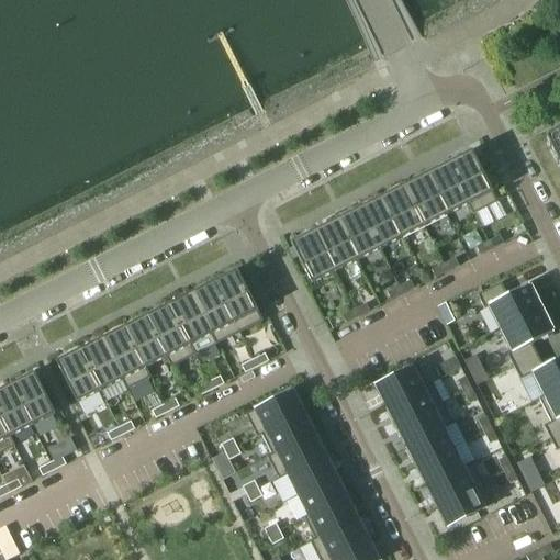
[(559,133),(546,141),(559,168),(559,133)]
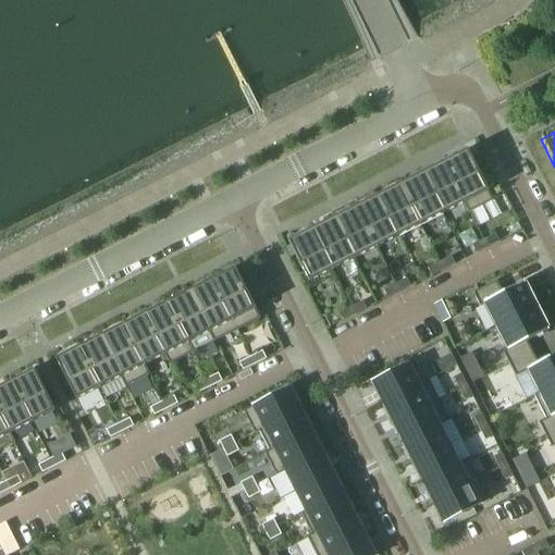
[(468,149),(446,161),(466,201),(465,202),(469,211),(471,211),(493,199),(468,149)]
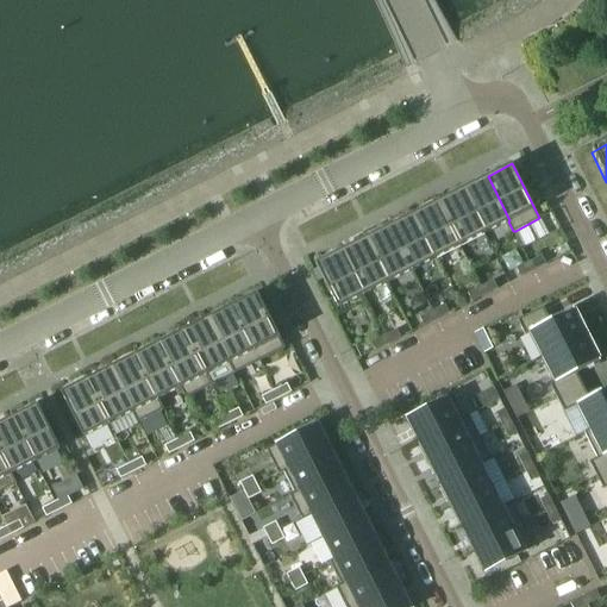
[(509,220),(488,176),(463,188),(486,232),(508,221),(509,220)]
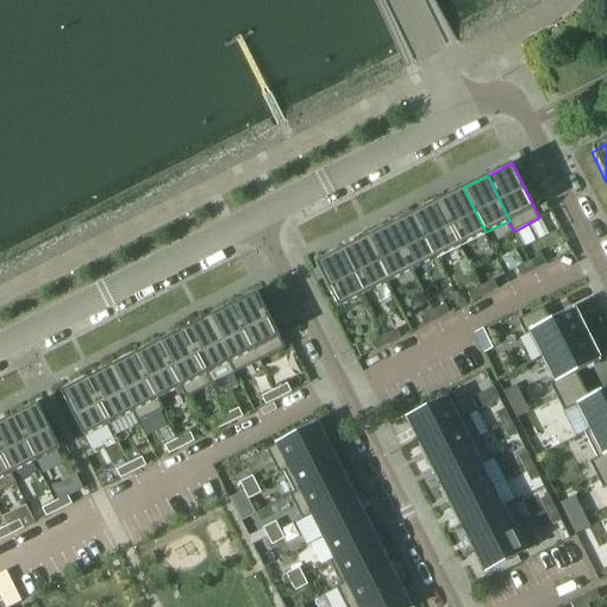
[(486,232),(463,188),(438,200),(461,245),(486,232)]
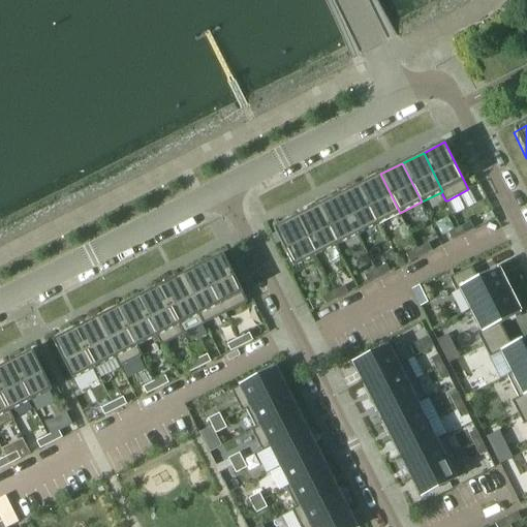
[(400,213),(380,174),(360,185),(379,223),(400,213)]
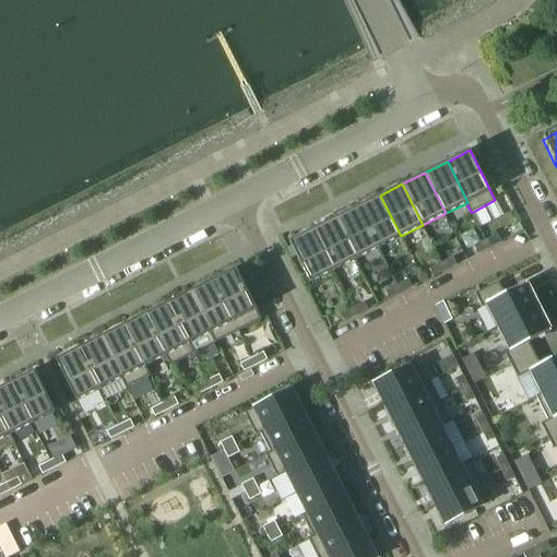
[(401,236),(380,196),(357,206),(378,248),(401,236)]
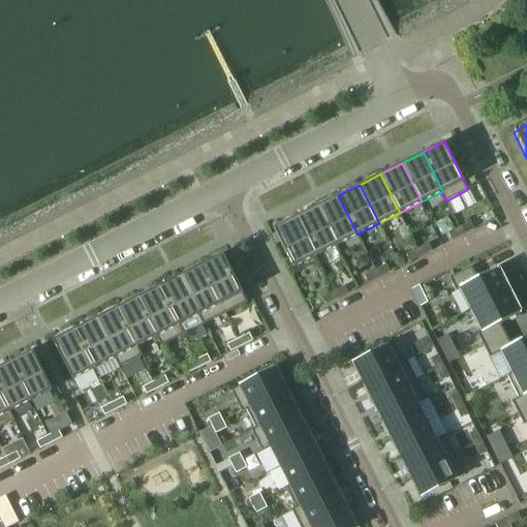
[(358,235),(338,195),(317,207),(336,245),(358,235)]
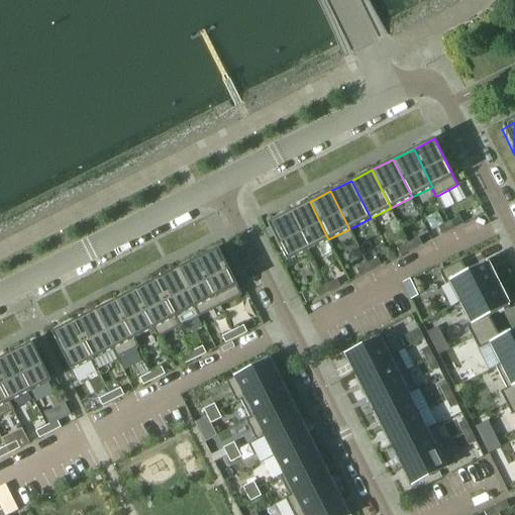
[(328,239),(310,202),(289,212),(308,250),(328,239)]
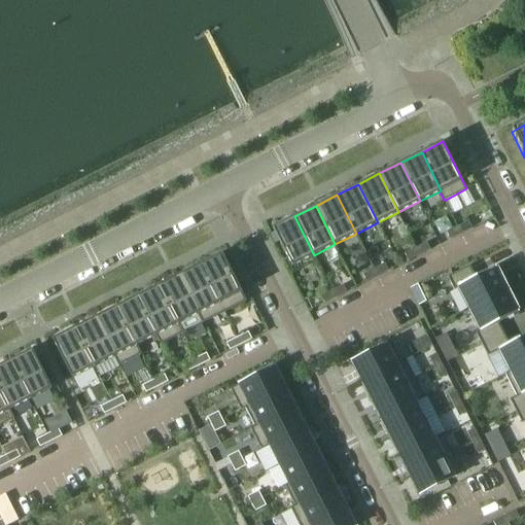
[(314,255),(294,216),(273,226),(293,266),(314,255)]
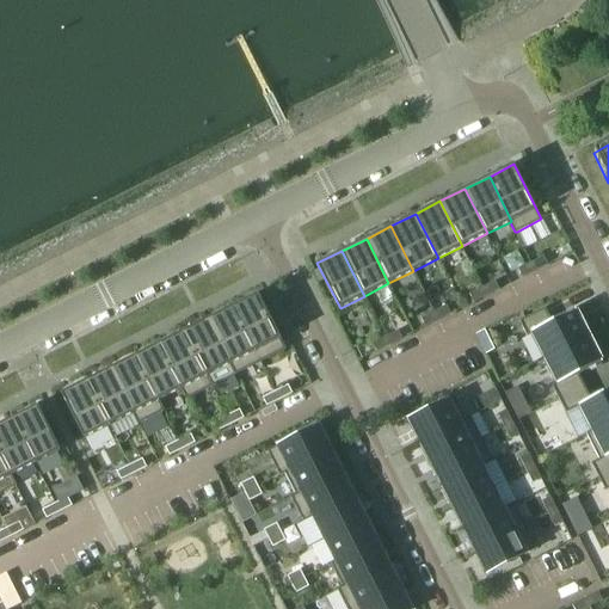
[(548,264),(543,256),(531,262),(535,270),(548,264)]
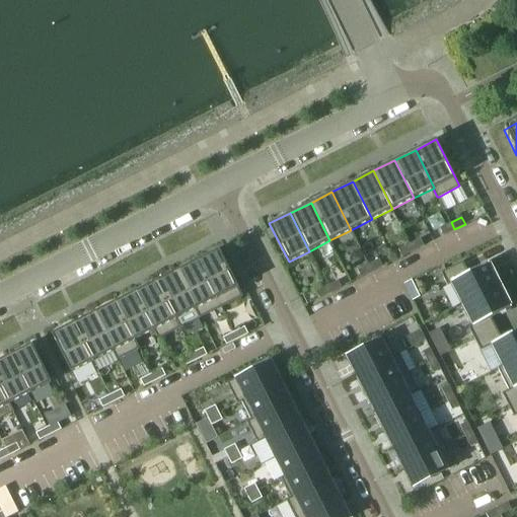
[(454,229),(451,222),(440,227),(444,235),(454,229)]
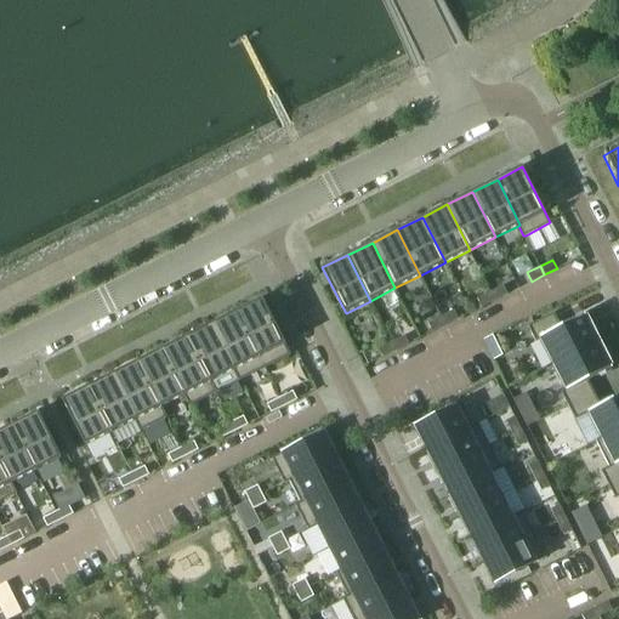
[(509,294),(504,284),(490,291),(495,300),(509,294)]
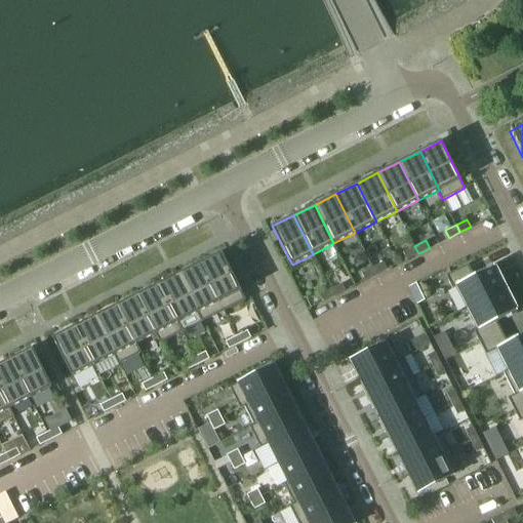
[(418,253),(414,246),(404,251),(407,258),(418,253)]
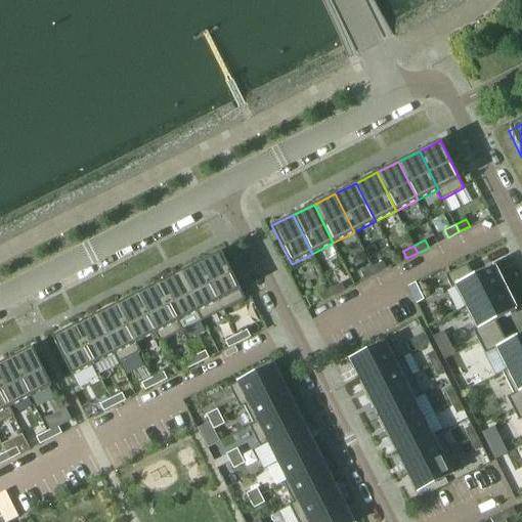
[(221,251),(200,262),(223,309),(246,298),(221,251)]
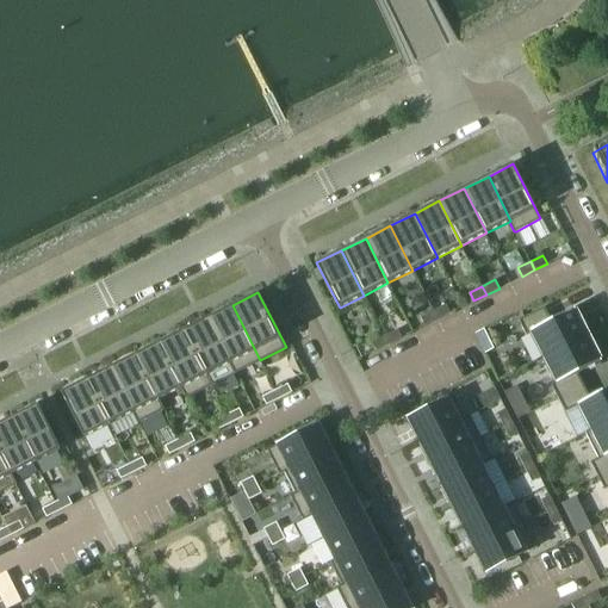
[(451,312),(446,304),(434,310),(438,318),(451,312)]
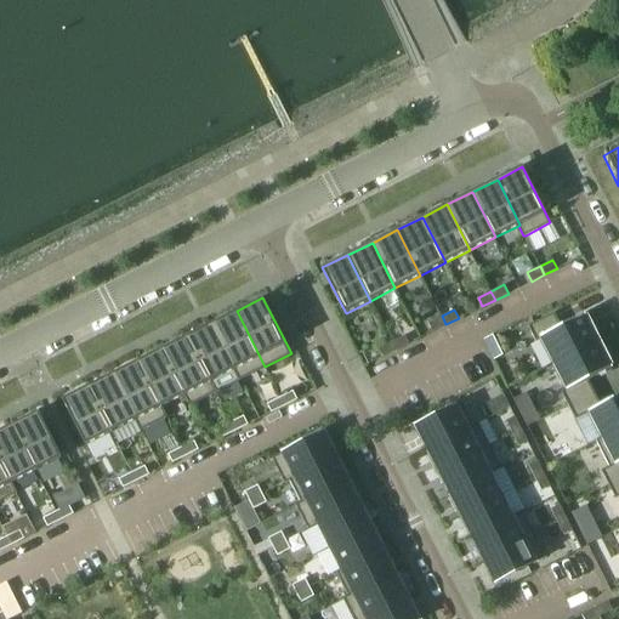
[(237,311),(213,323),(236,369),(234,369),(239,380),(240,380),(265,367),(237,311)]
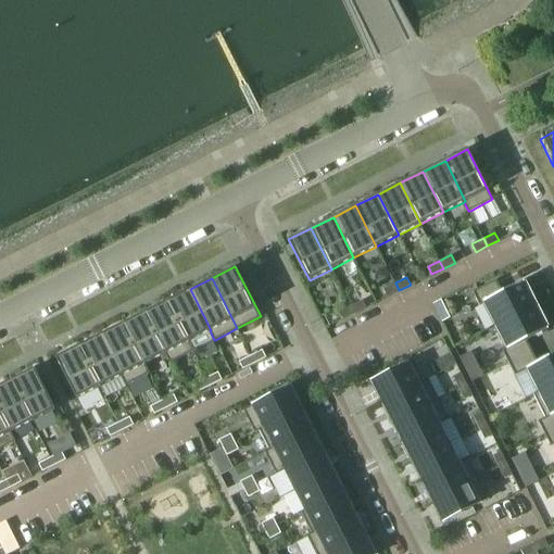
[(483,301),(502,291),(496,279),(473,291),(480,304),(483,302),(483,301)]
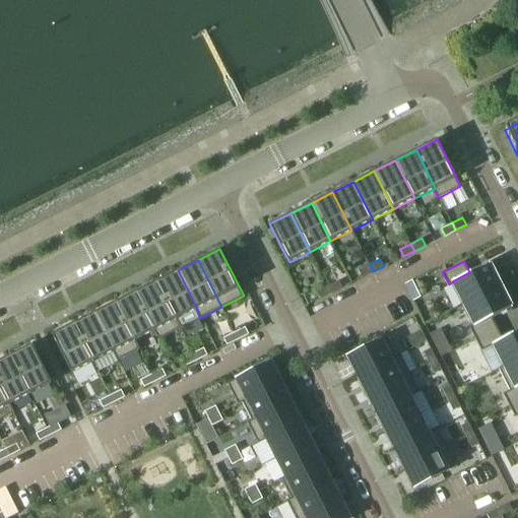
[(502,284),(490,262),(469,272),(452,281),(452,282),(463,304),(502,284)]
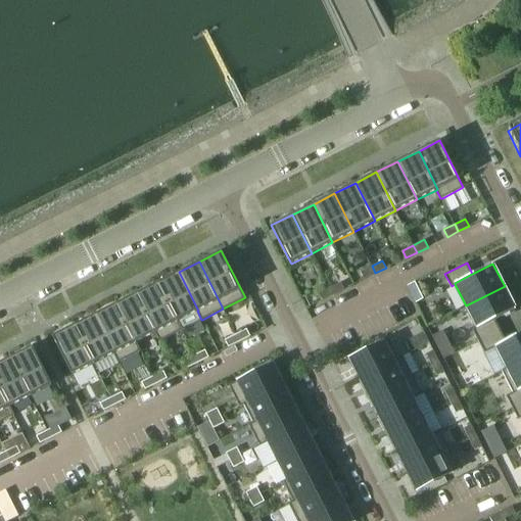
[(375,273),(372,266),(371,266),(361,272),(365,279),(375,273)]
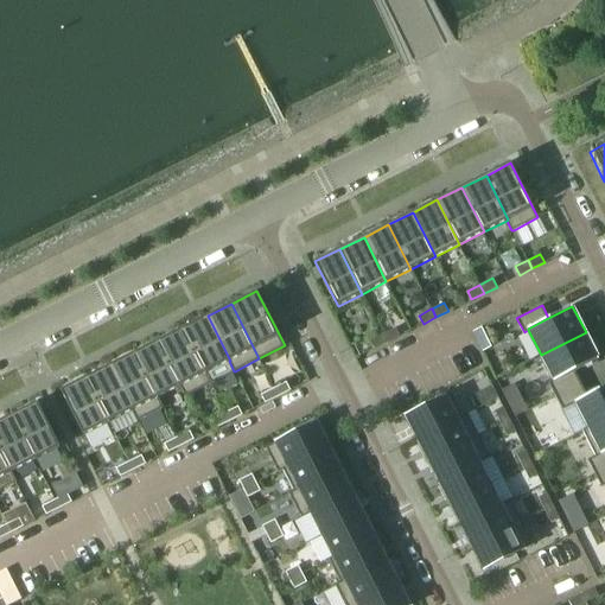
[(208,316),(183,329),(205,373),(207,373),(229,361),(230,361),(208,316)]
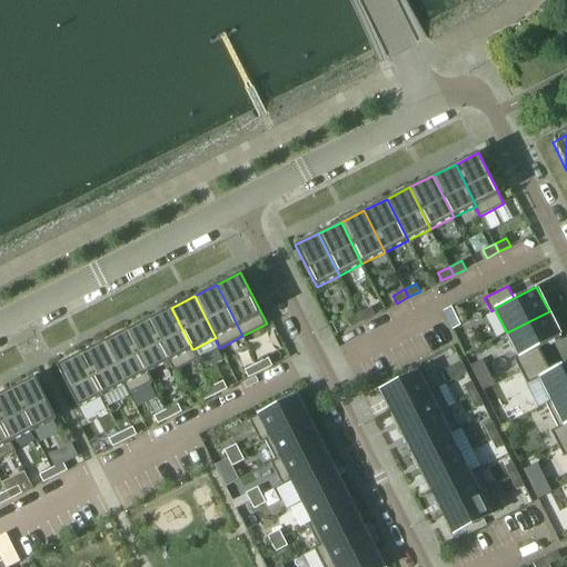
[(375,315),(371,306),(359,312),(362,320),(375,315)]
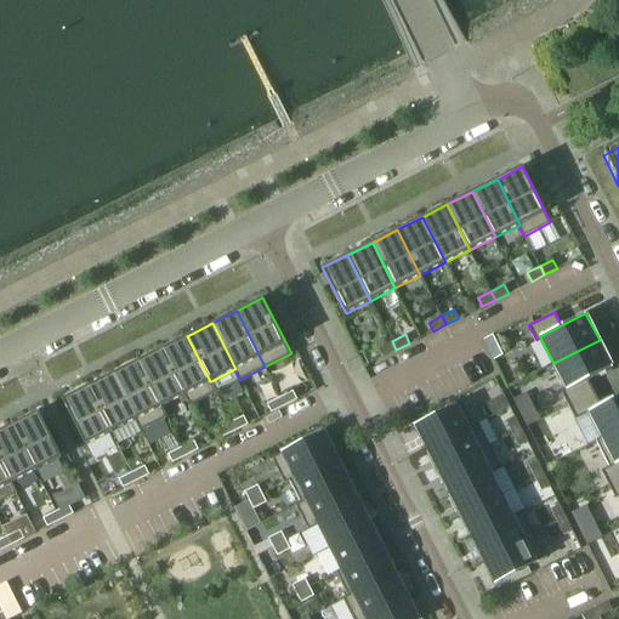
[(187,336),(163,348),(186,395),(185,395),(191,405),(191,404),(216,392),(217,391),(211,381),(210,381),(187,336)]
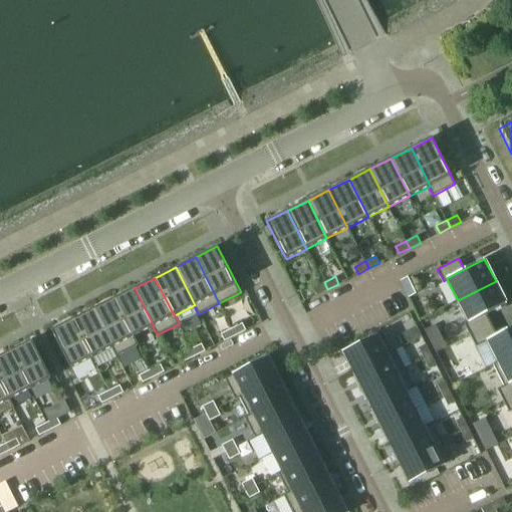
[(487,314),(507,303),(496,281),(458,300),(468,321),(469,322),(487,314)]
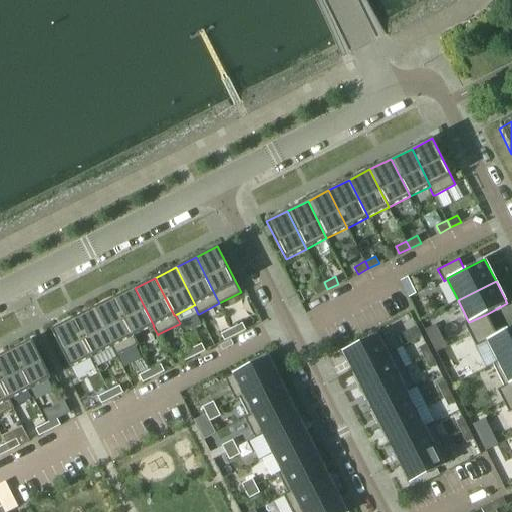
[(327,289),(324,282),(323,282),(313,287),(317,295),(327,289)]
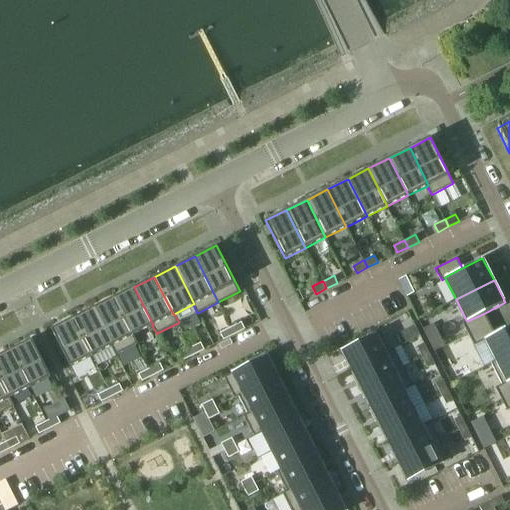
[(134,287),(114,297),(133,335),(134,334),(152,325),(153,325),(134,287)]
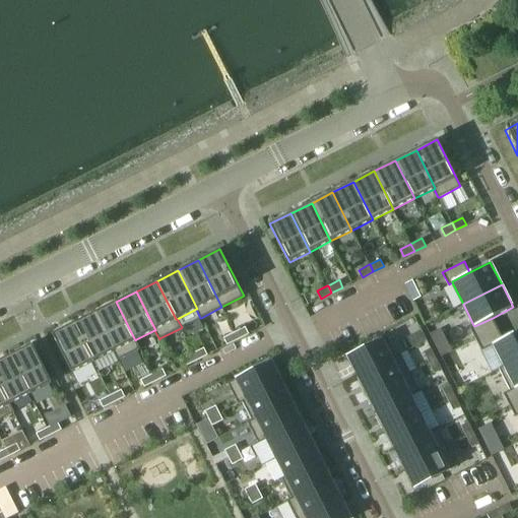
[(116,302),(94,313),(114,350),(113,351),(118,360),(119,360),(139,348),(140,348),(136,339),(135,340),(116,302)]
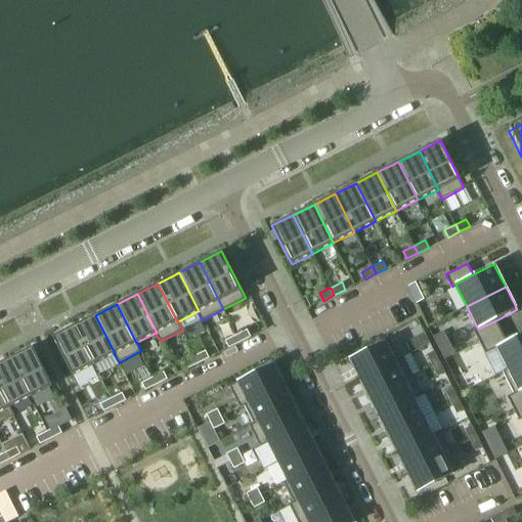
[(95,315),(75,325),(94,364),(114,354),(115,353),(95,315)]
